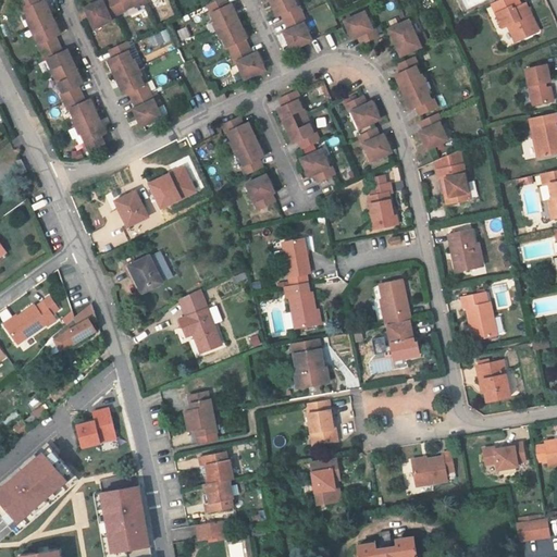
[(40,2),(38,0),(25,0),(19,3),(23,11),(25,10),(29,20),(27,20),(31,27),(51,19),(47,9),(49,9),(46,0),(40,2)]
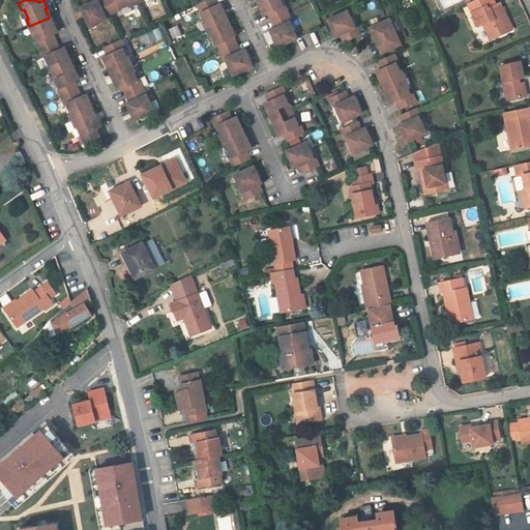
[(106,17),(113,13),(107,0),(97,0),(90,4),(91,5),(82,9),(89,25),(90,27),(97,24),(107,20),(106,17)]
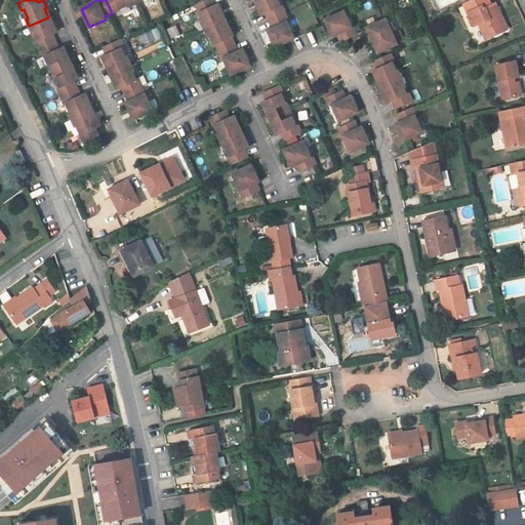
[(129,6),(135,3),(133,0),(106,0),(112,13),(120,9),(119,8),(128,4),(129,6)]
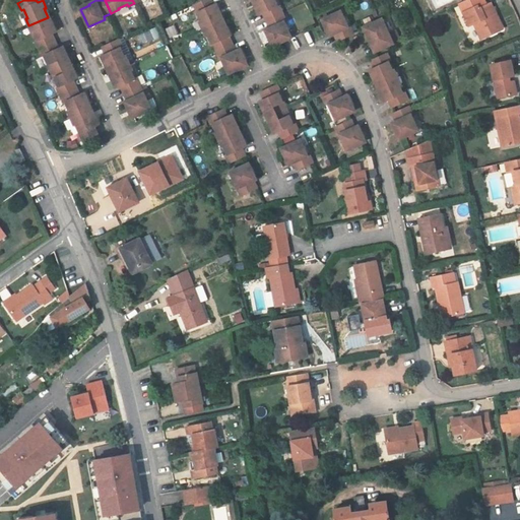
[(200,22),(203,29),(222,20),(218,12),(220,11),(216,4),(214,5),(211,0),(205,0),(194,5),(202,22),(200,22)]
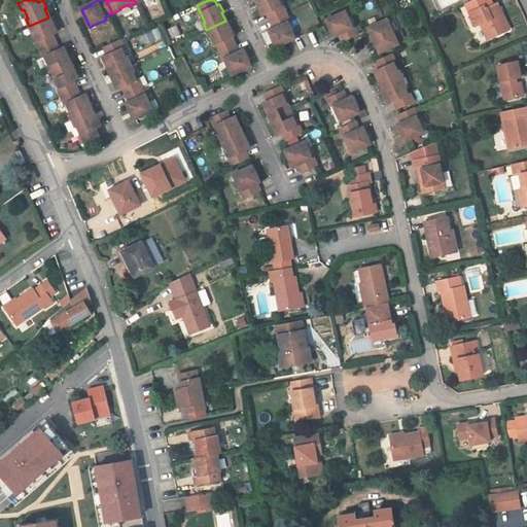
[(267,14),(270,22),(287,13),(283,5),(282,6),(279,0),(257,0),(261,7),(259,8),(262,15),(267,14)]
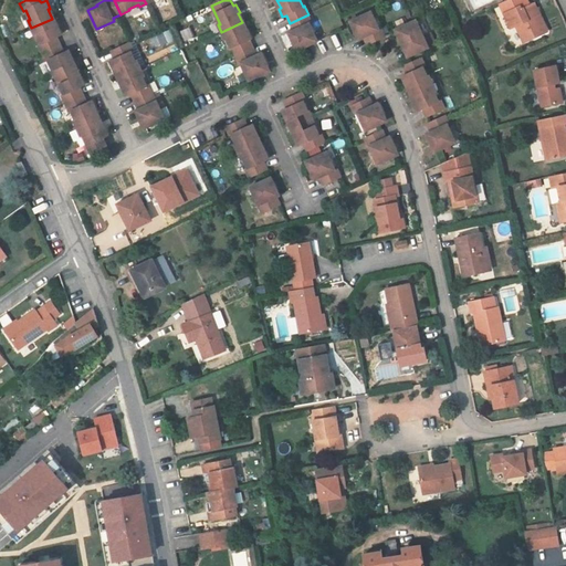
[(527,41),(547,32),(536,8),(531,10),(526,0),(507,0),(505,1),(510,11),(504,13),(511,29),(520,24),(527,41)]
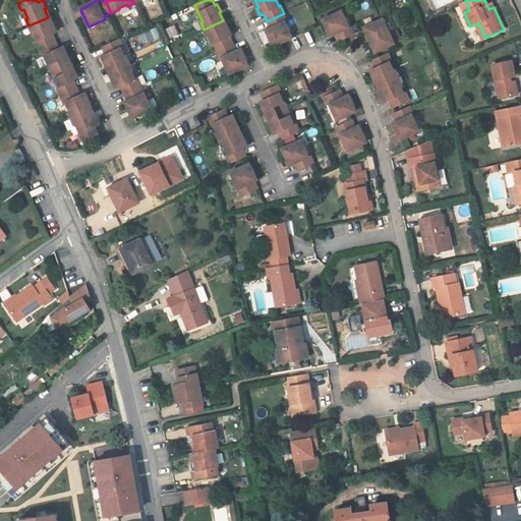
[(460,3),(464,12),(469,10),(465,1),(460,3)]
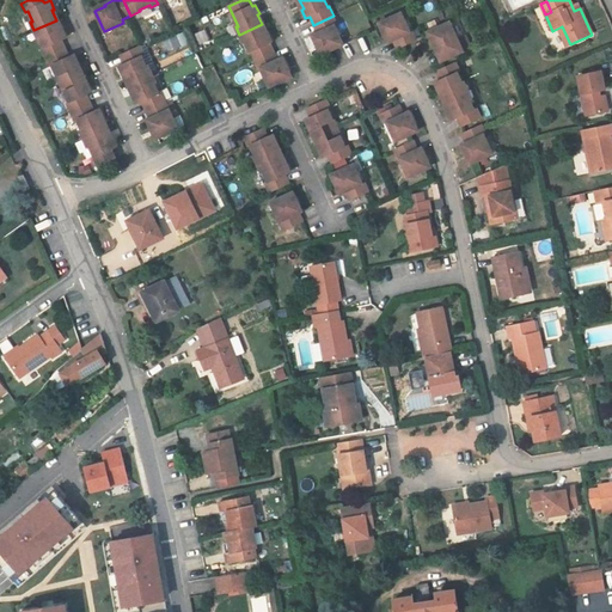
[(402,13),(381,23),(386,34),(384,35),(387,43),(393,41),(397,49),(416,40),(412,31),(410,32),(402,13)]
